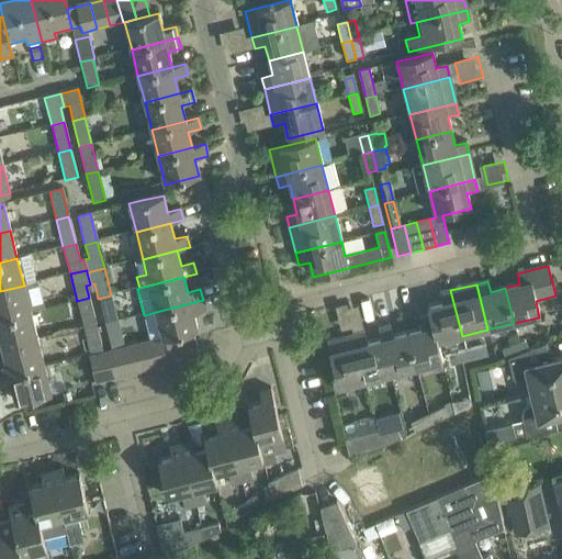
[(0,320),(31,313),(24,286),(0,291),(0,320)]
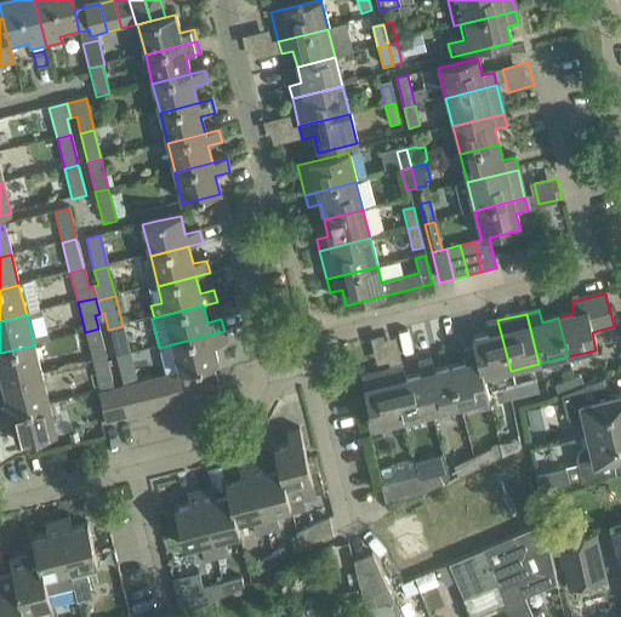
[(482,378),(511,371),(497,320),(485,324),(489,336),(472,340),(474,349),(482,378)]
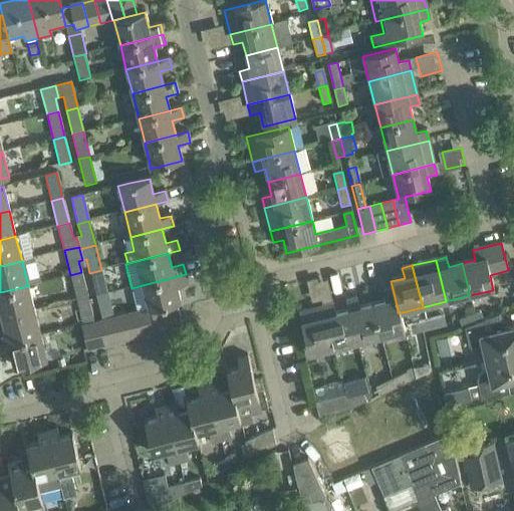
[(89,273),(95,296),(107,294),(101,270),(89,273)]
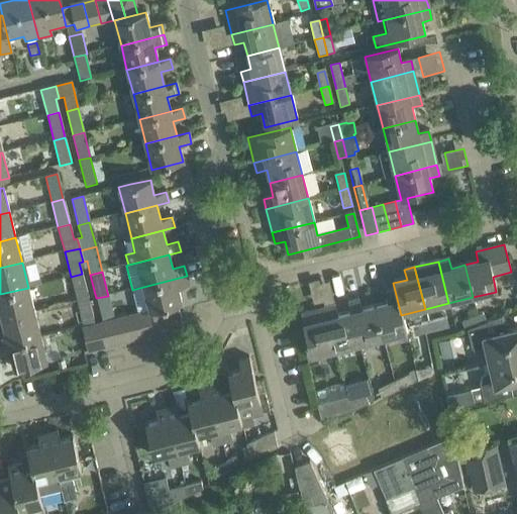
[(71,277),(77,302),(88,299),(82,274),(71,277)]
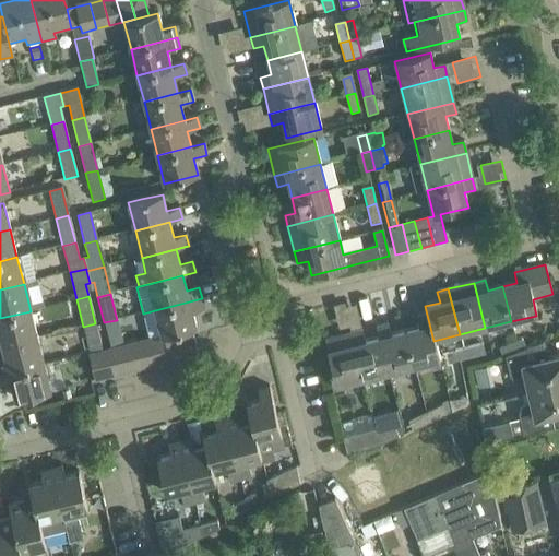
[(202,298),(155,310),(162,338),(165,336),(178,333),(192,330),(195,329),(192,312),(204,309),(202,298)]
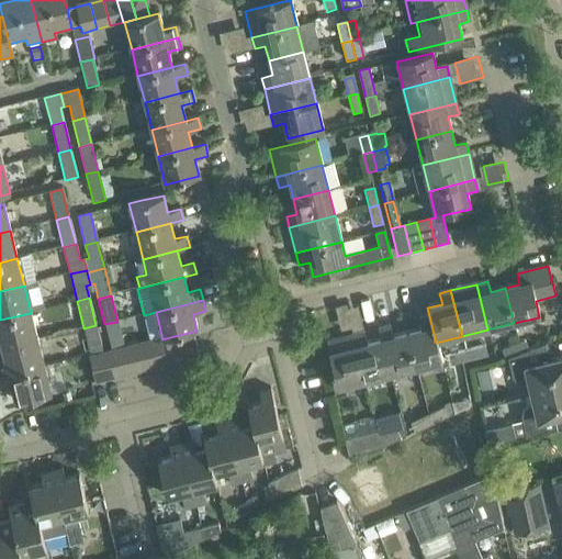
[(37,339),(31,313),(0,320),(0,341),(2,348),(37,339)]
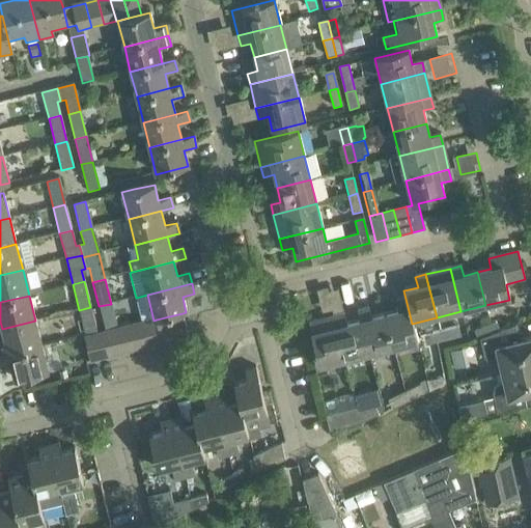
[(416,342),(412,324),(406,299),(395,302),(398,312),(384,315),(392,349),(416,342)]
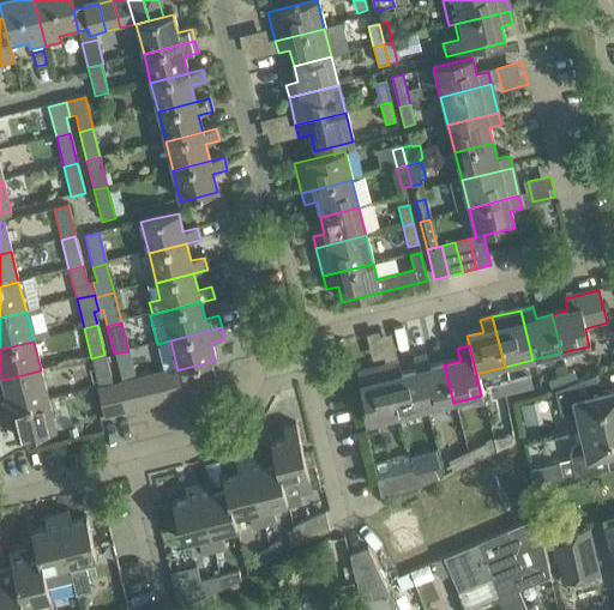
[(122,385),(136,381),(128,351),(114,354),(122,385)]
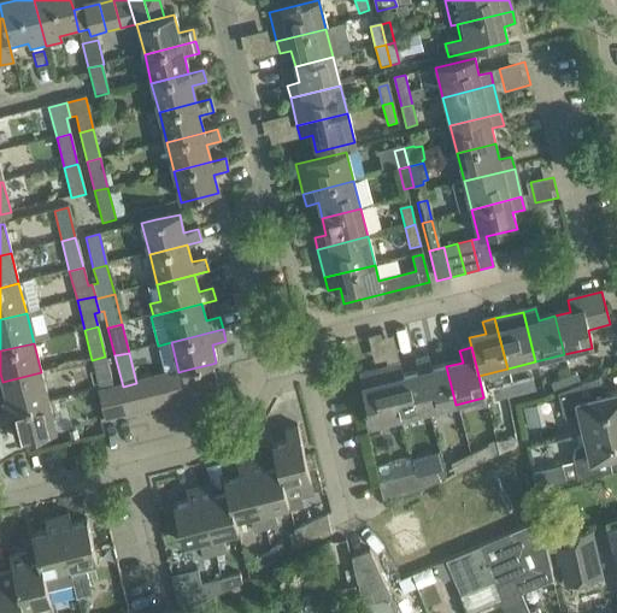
[(92,360),(100,392),(113,389),(105,357),(92,360)]
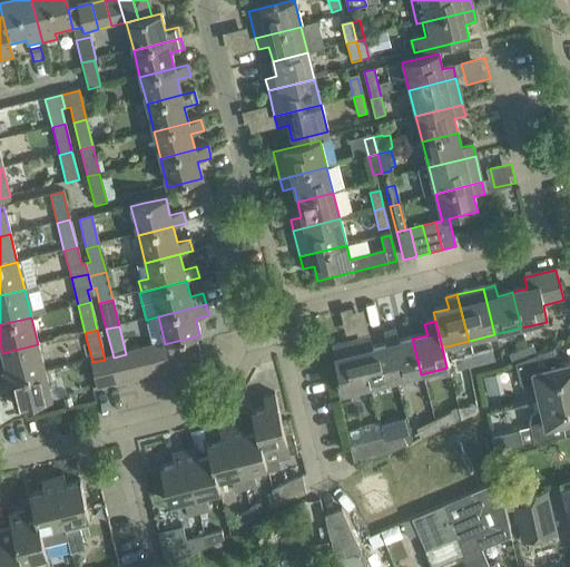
[(395,332),(384,334),(395,381),(421,374),(412,339),(397,342),(395,332)]
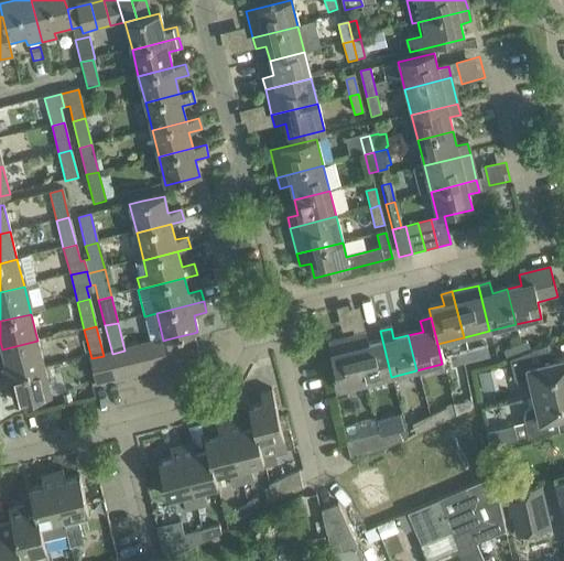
[(366,384),(391,377),(380,331),(379,331),(382,342),(368,345),(366,334),(354,337),(366,384)]
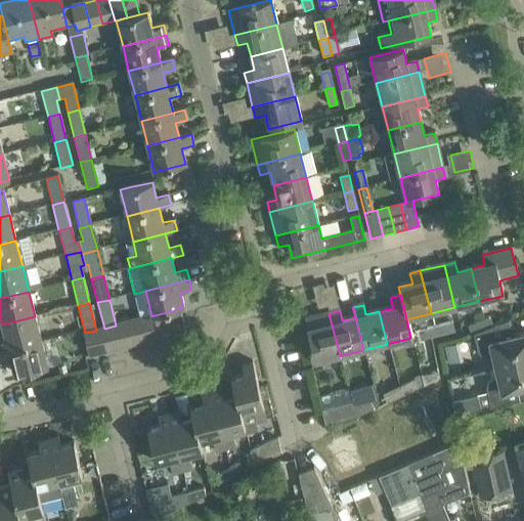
[(180,309),(167,312),(169,320),(172,333),(185,330),(182,317),(180,309)]
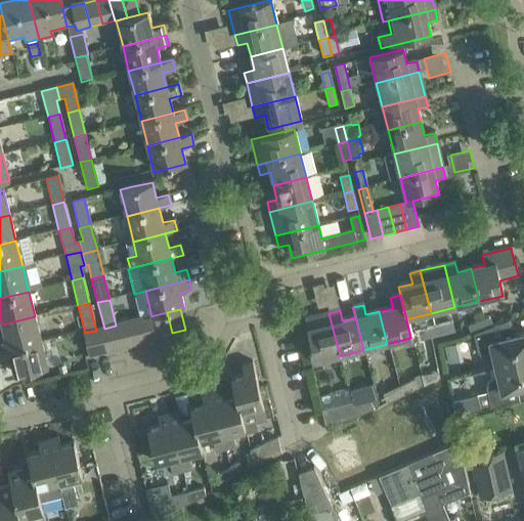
[(167,312),(155,315),(160,340),(173,337),(172,333),(169,320),(167,312)]
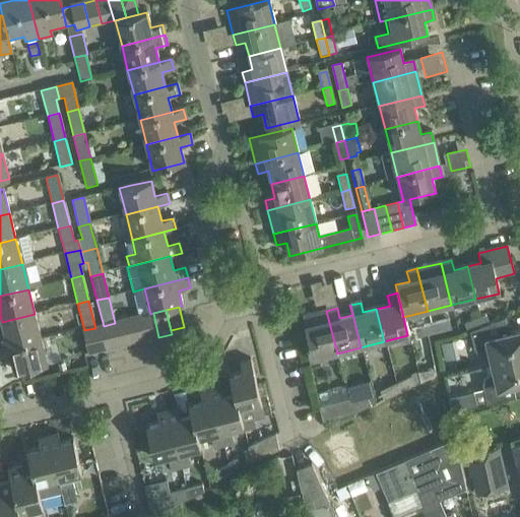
[(313,360),(337,353),(326,311),(302,317),(313,360)]
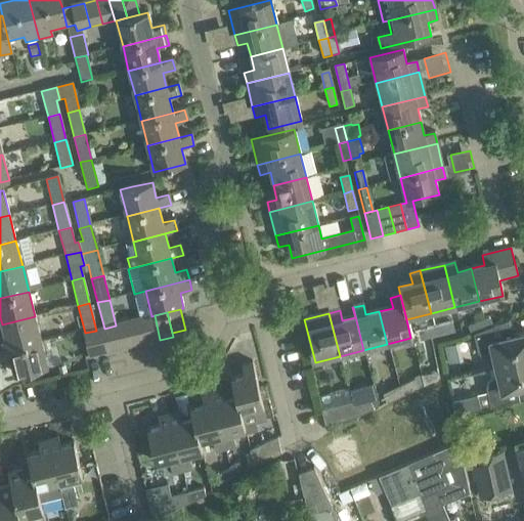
[(160,340),(155,315),(151,316),(141,318),(147,343),(160,340)]
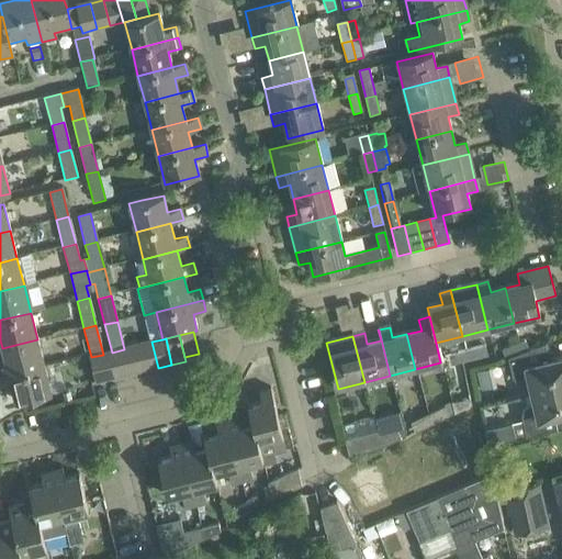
[(4,377),(44,367),(37,339),(2,348),(7,365),(2,366),(4,377)]
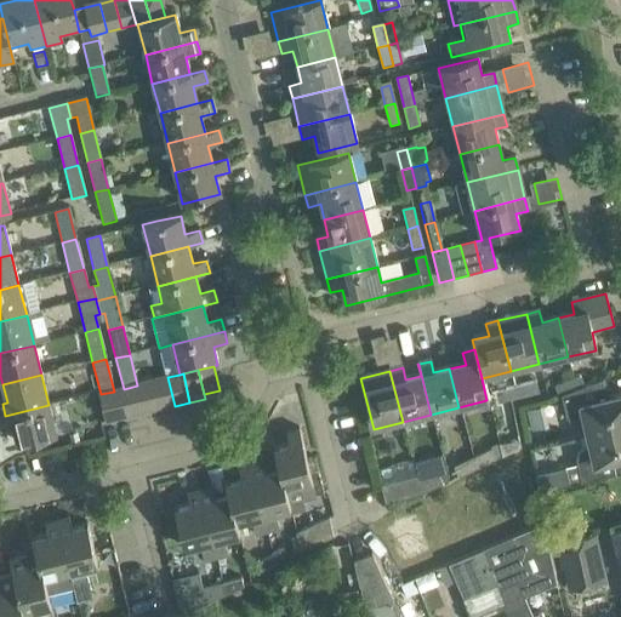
[(160,410),(175,406),(167,377),(166,378),(153,381),(160,410)]
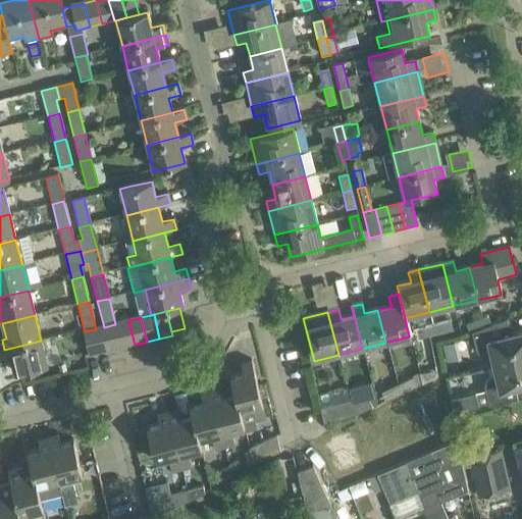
[(469,333),(485,327),(489,326),(486,318),(466,326),(469,333)]
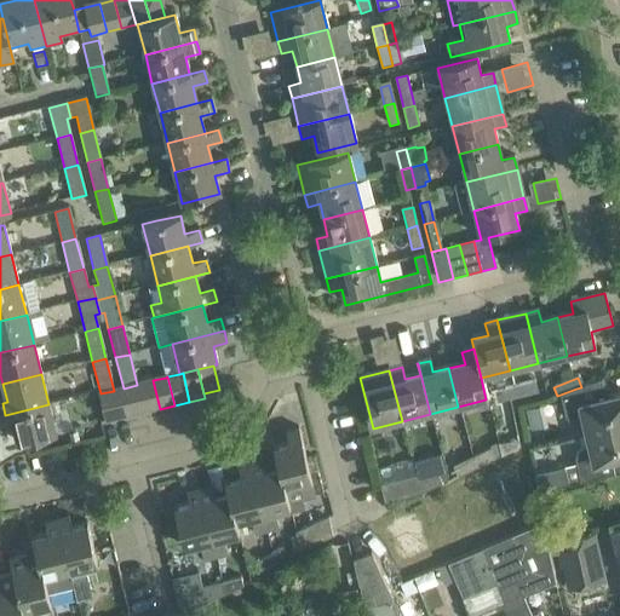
[(153,380),(138,384),(145,413),(160,409),(153,380)]
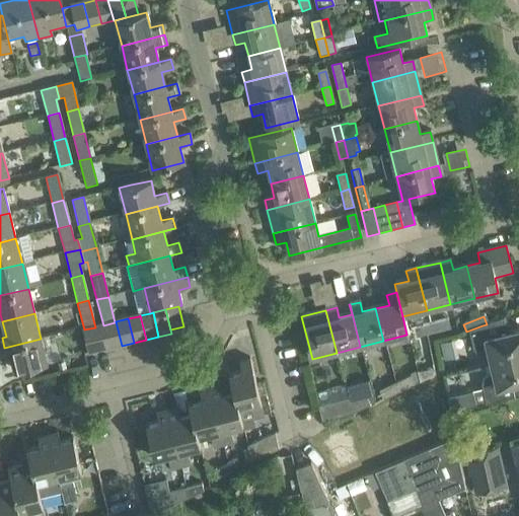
[(430,324),(432,333),(449,328),(447,320),(430,324)]
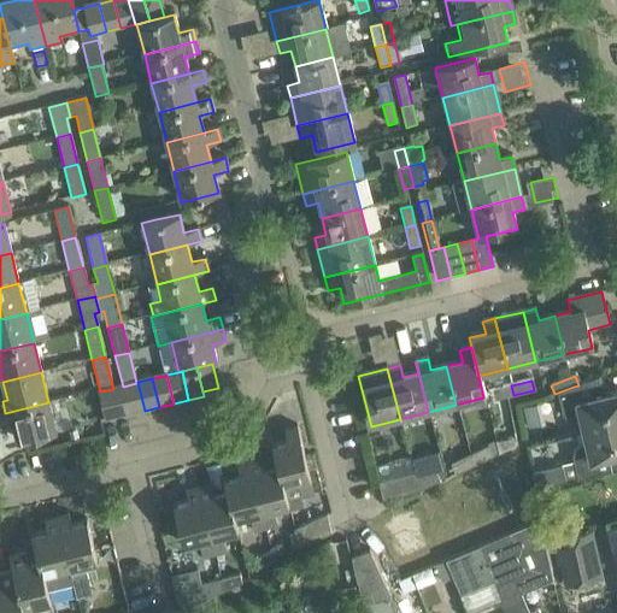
[(581,420),(585,435),(616,426),(616,395),(603,400),(599,381),(558,396),(563,412),(565,418),(570,420),(574,422),(581,420)]
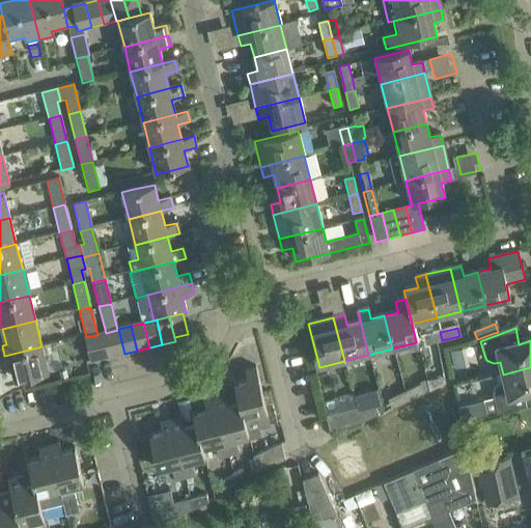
[(112,357),(124,354),(118,329),(117,330),(106,333),(112,357)]
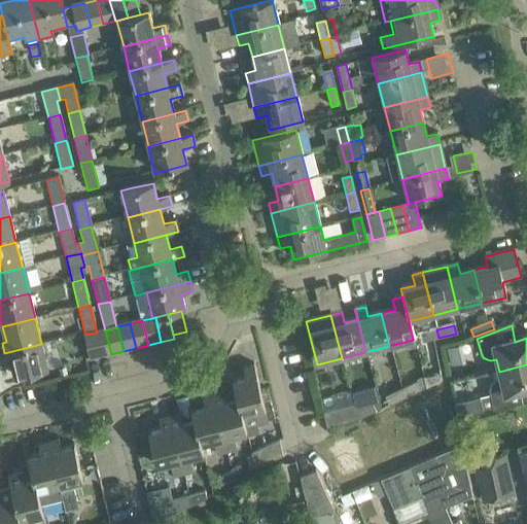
[(422,343),(438,338),(436,329),(420,334),(422,343)]
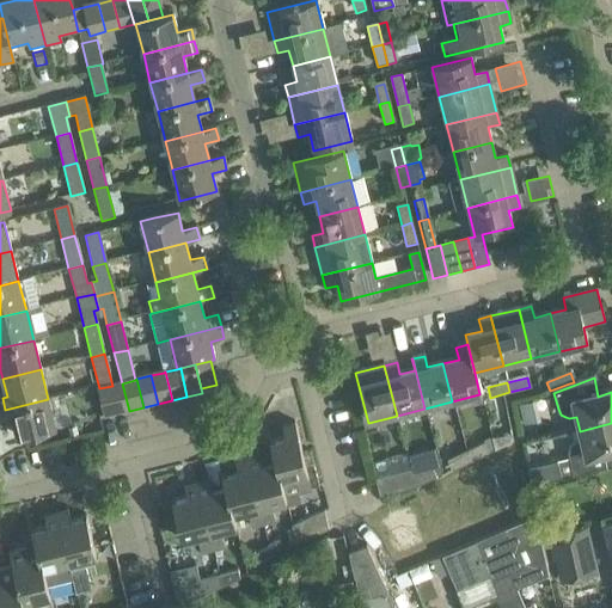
[(112,386),(99,388),(97,390),(104,417),(120,413),(112,386)]
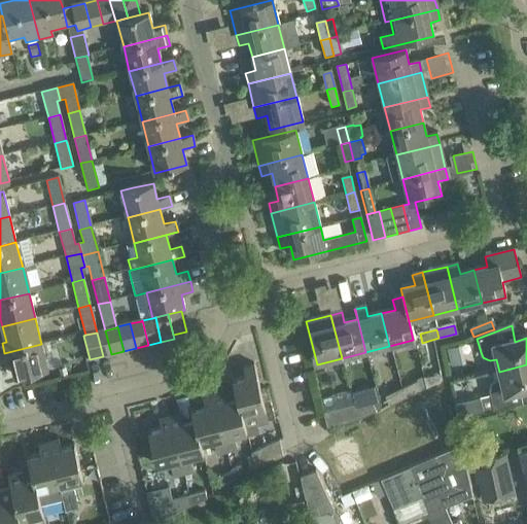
[(41,344),(4,353),(7,363),(10,362),(14,378),(47,370),(41,344)]
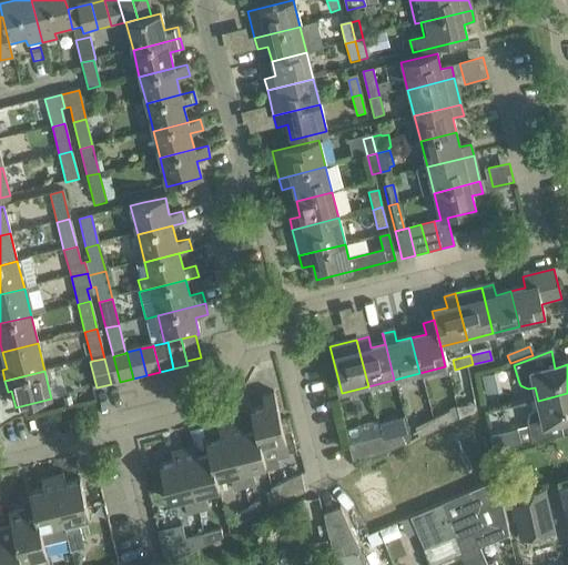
[(567,393),(538,401),(540,410),(534,412),(531,413),(529,415),(527,420),(533,443),(567,434),(567,423),(567,422),(567,393)]
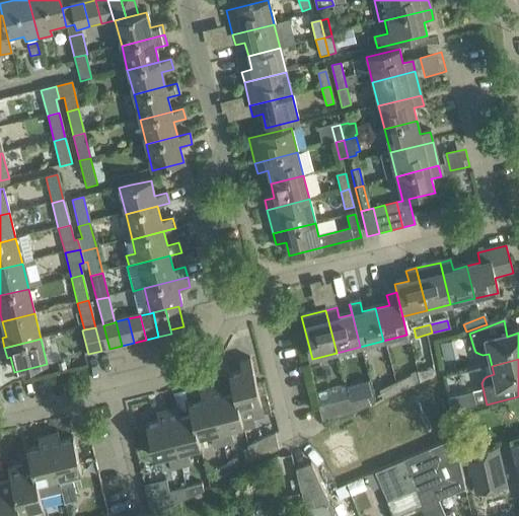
[(237,410),(238,410),(239,415),(250,412),(252,421),(264,418),(264,416),(271,414),(264,383),(256,385),(249,360),(239,362),(242,373),(229,376),(233,393),(237,410)]
